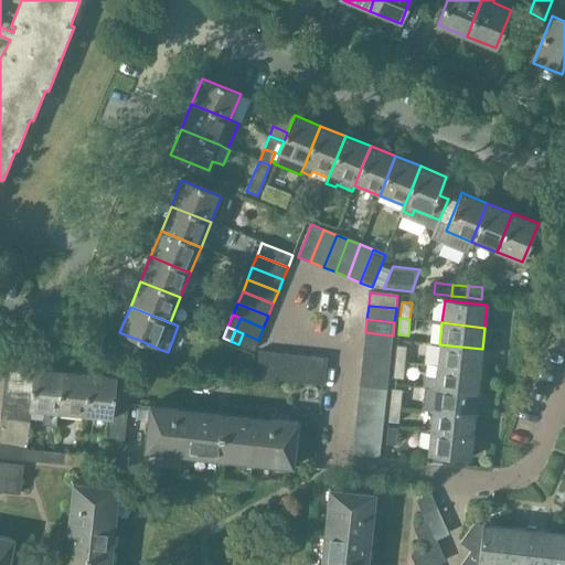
[(365,332),(364,345),(392,349),(393,336),(365,332)]
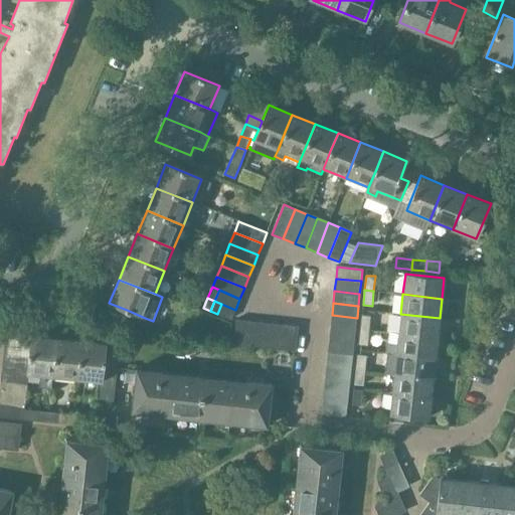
[(217,314),(224,317),(228,307),(221,304),(217,314)]
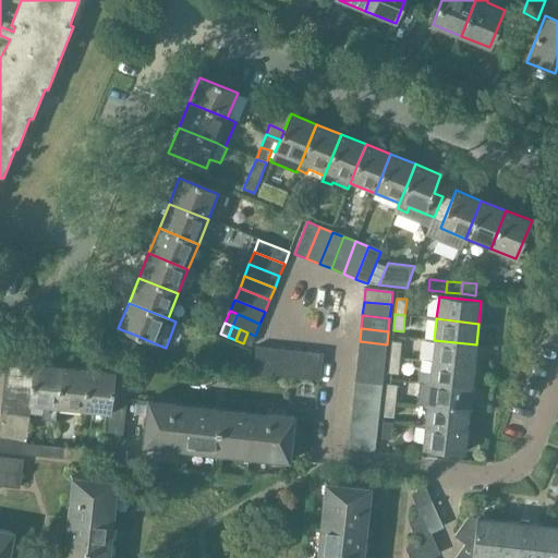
[(247,332),(243,343),(251,347),(255,336),(247,332)]
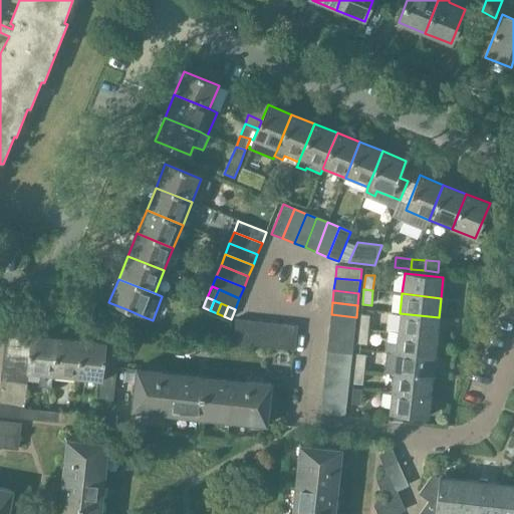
[(400,313),(398,333),(437,337),(439,317),(400,313)]
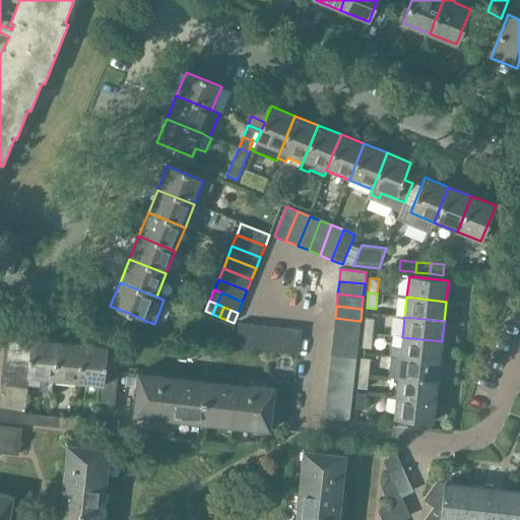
[(335,318),(333,332),(359,335),(361,321),(335,318)]
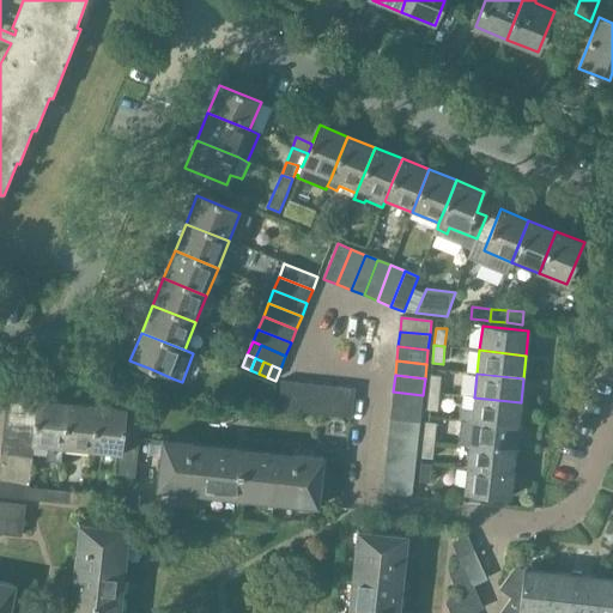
[(431,376),(429,393),(439,394),(442,376),(431,376)]
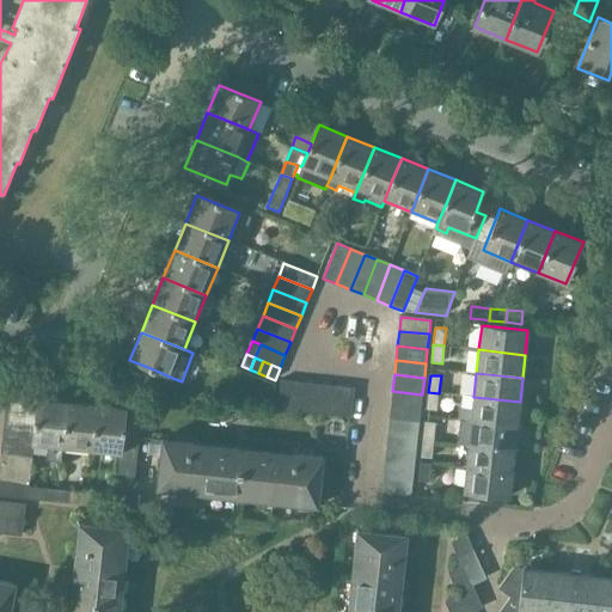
[(297,392),(297,383),(281,380),(280,390),(297,392)]
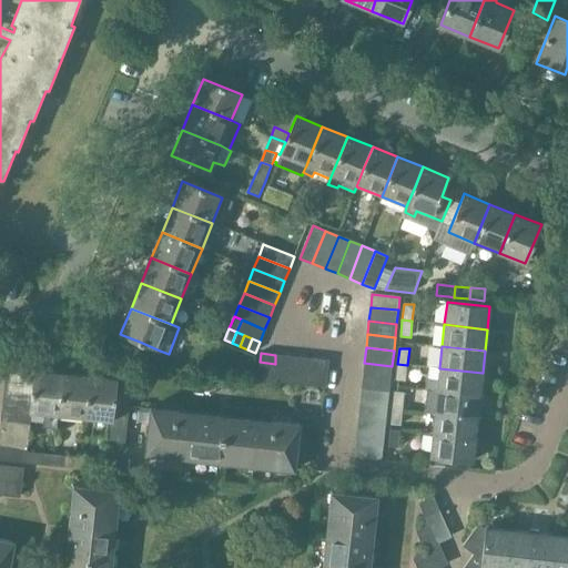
[(273,382),(286,384),(288,356),(275,355),(275,364),(274,374),(273,382)]
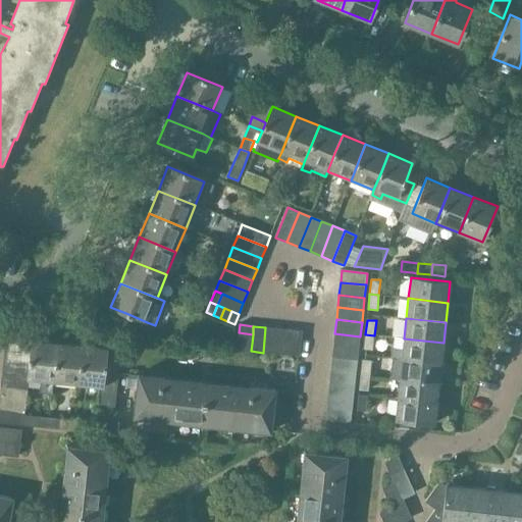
[(263,353),(276,354),(279,328),(265,327),(263,353)]
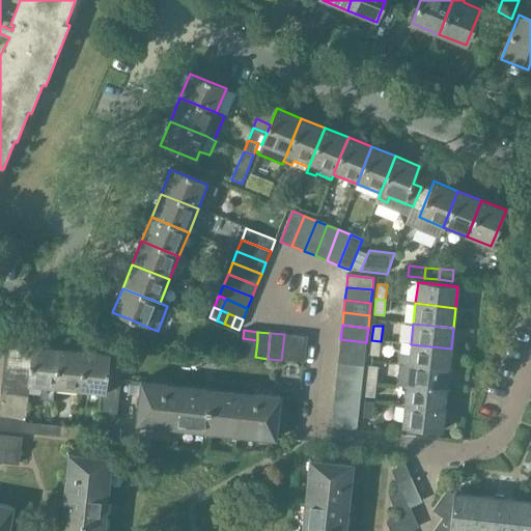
[(281,360),(295,361),(297,336),(284,334),(281,360)]
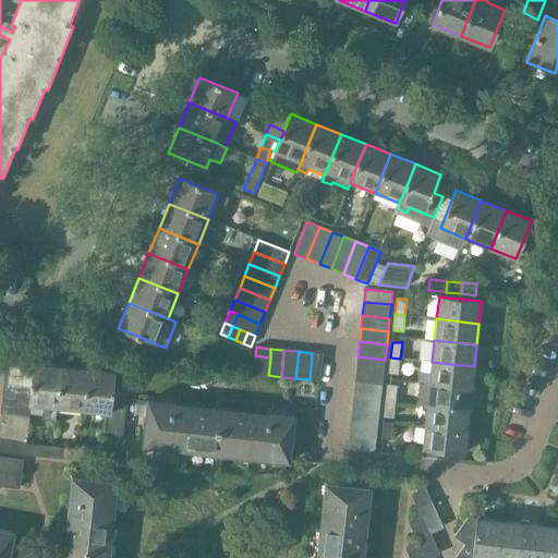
[(312,353),(310,379),(320,380),(324,354),(312,353)]
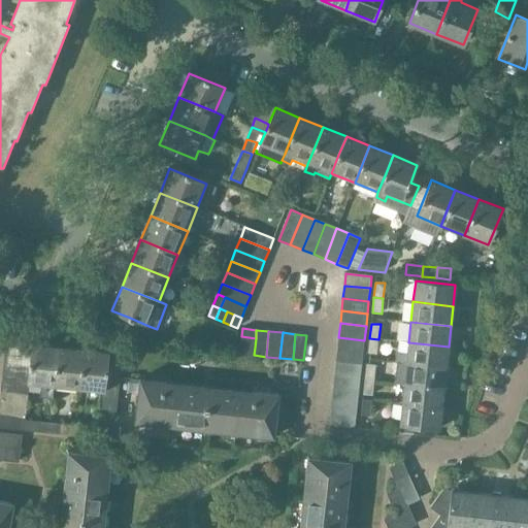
[(241,336),(240,347),(255,348),(256,338),(241,336)]
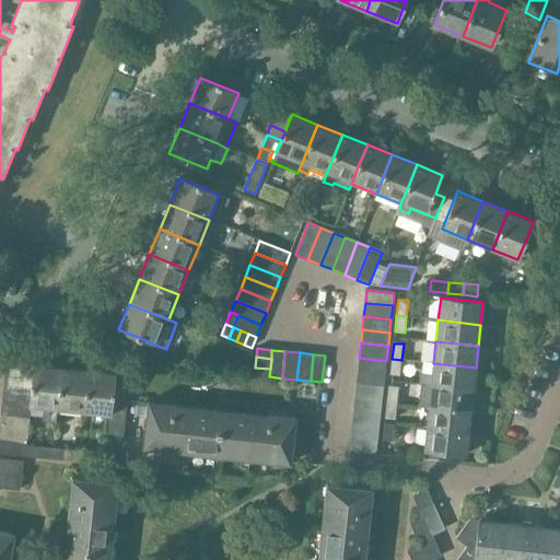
[(359,358),(358,371),(385,373),(386,361),(359,358)]
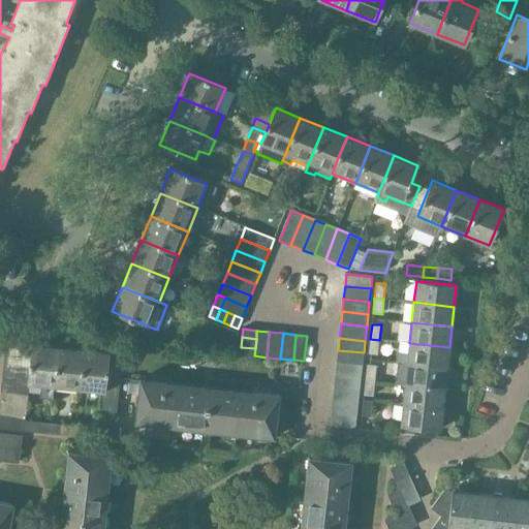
[(379,340),(370,339),(368,354),(377,355),(379,340)]
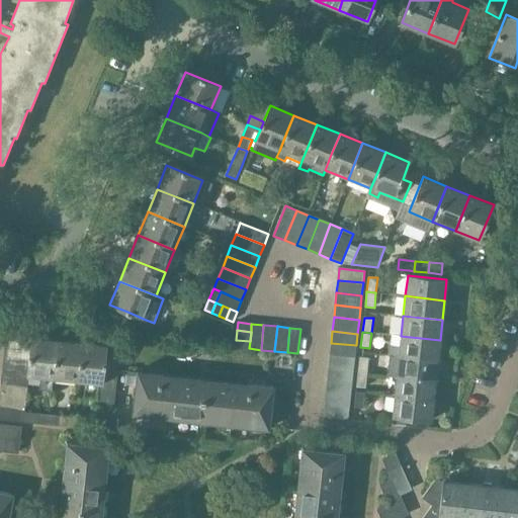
[(389,355),(399,356),(438,360),(440,340),(401,336),(391,335),(389,355)]
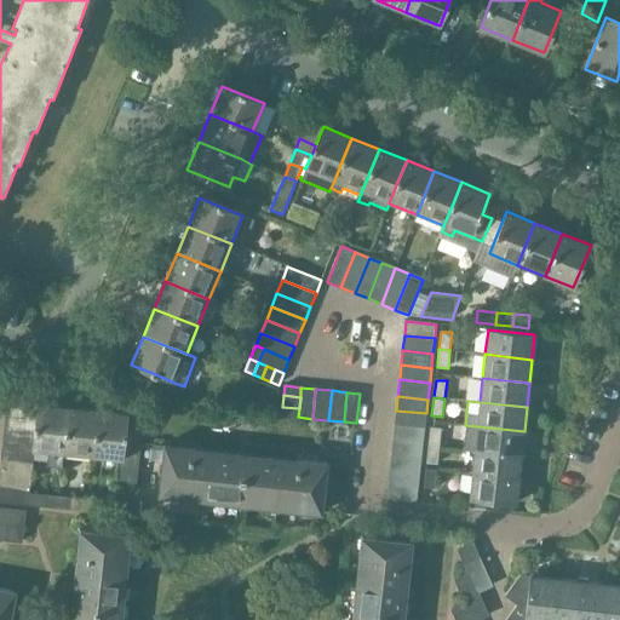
[(7,402),(6,417),(38,420),(39,405),(38,405),(38,406),(7,402)]
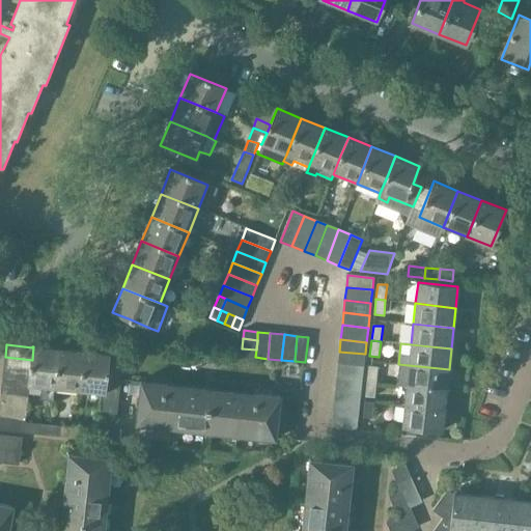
[(52,400),(53,389),(58,348),(33,346),(32,360),(31,372),(29,385),(29,386),(40,387),(39,399),(52,400)]
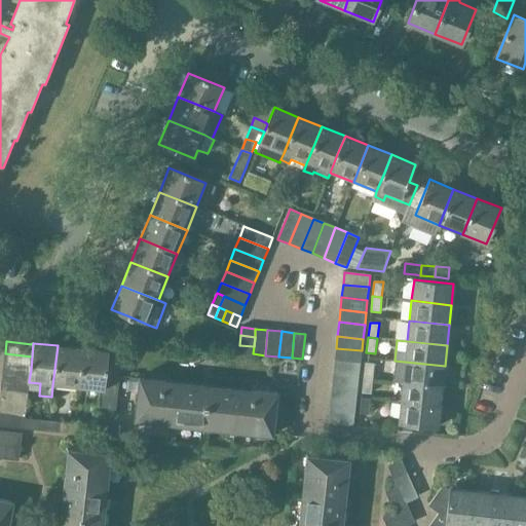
[(82,348),(58,345),(52,385),(78,388),(82,348)]
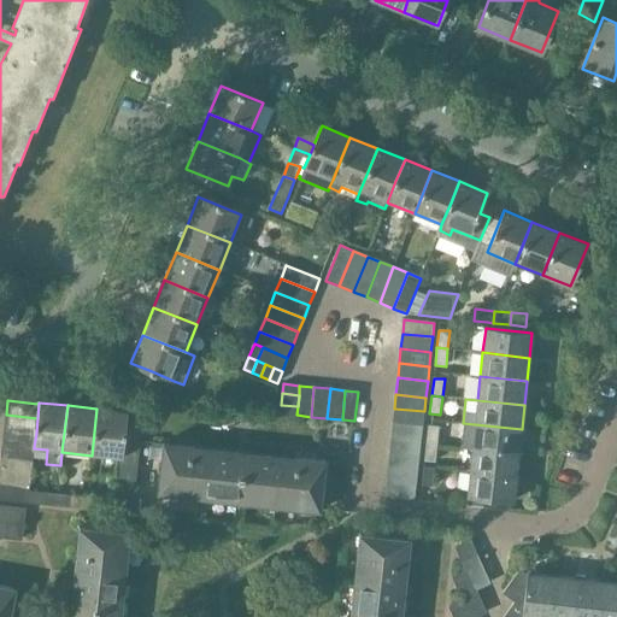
[(280,413),(297,415),(298,406),(281,405),(280,413)]
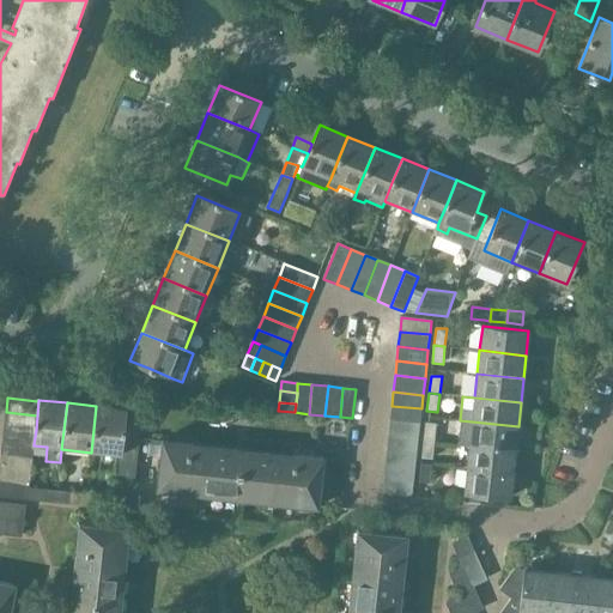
[(96,406),(91,453),(117,455),(115,478),(134,479),(140,425),(125,424),(127,410),(96,406)]
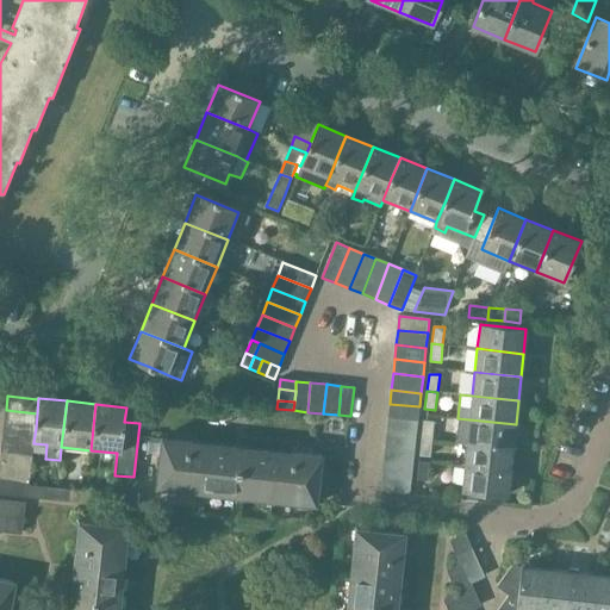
[(390,404),(388,417),(418,421),(419,406),(390,404)]
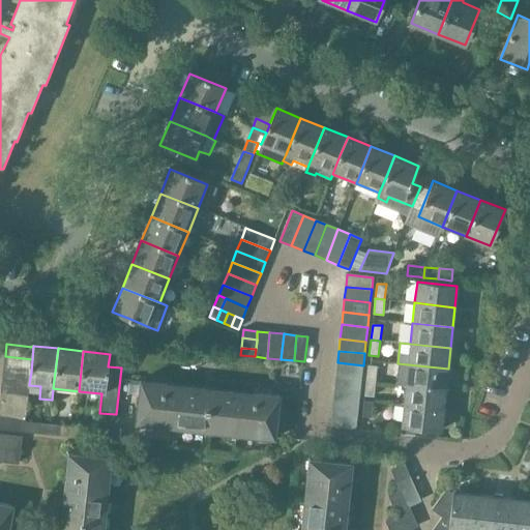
[(5,356),(3,369),(31,372),(32,359),(5,356)]
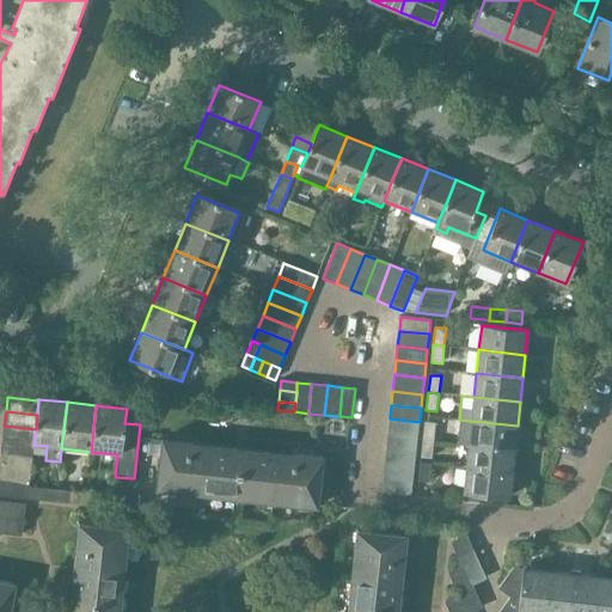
[(390,418),(387,434),(417,436),(420,422),(390,418)]
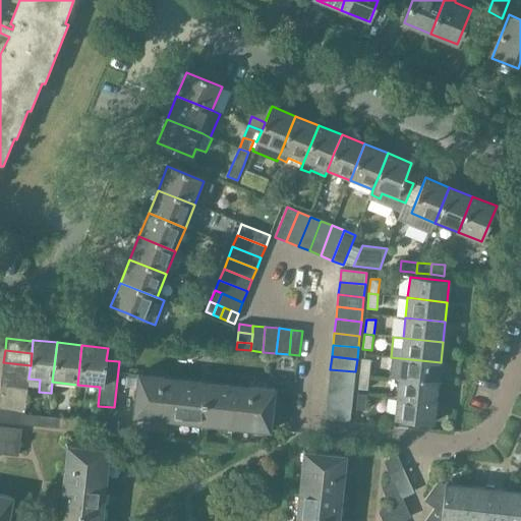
[(401,358),(399,379),(438,383),(441,362),(401,358)]
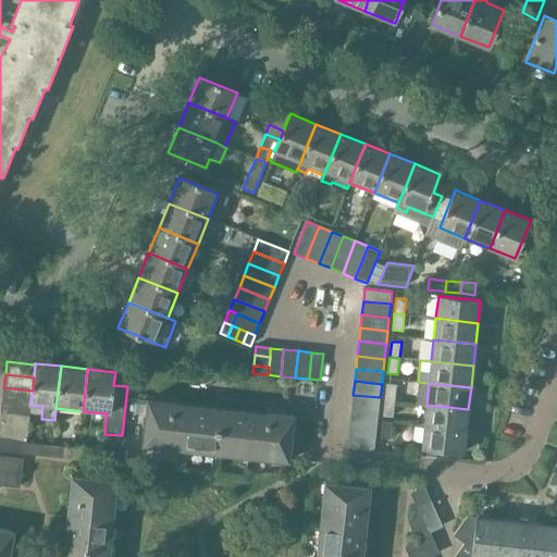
[(386,384),(385,399),(395,400),(396,385),(386,384)]
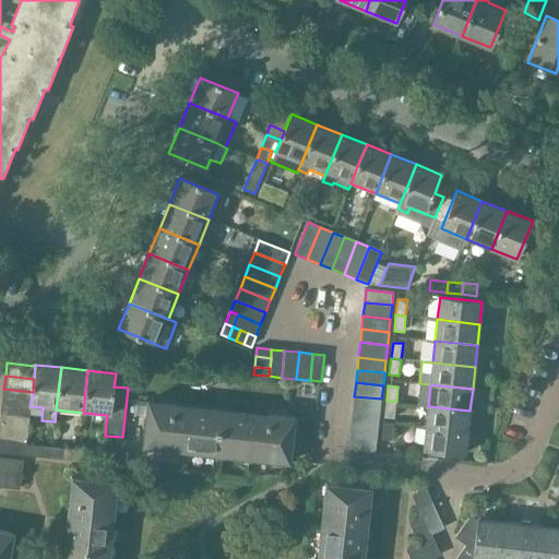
[(3,389),(2,402),(31,405),(33,392),(3,389)]
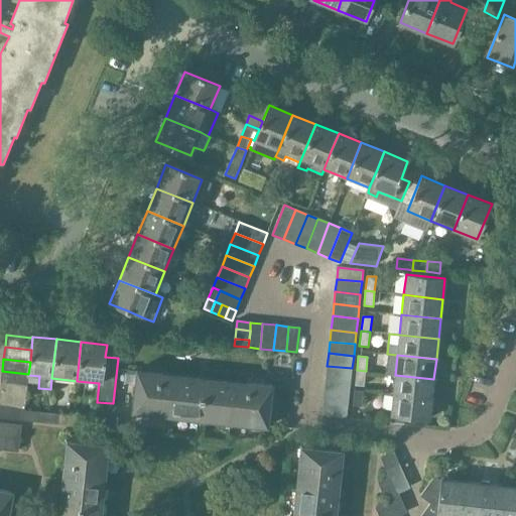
[(327,366),(326,378),(351,381),(352,368),(327,366)]
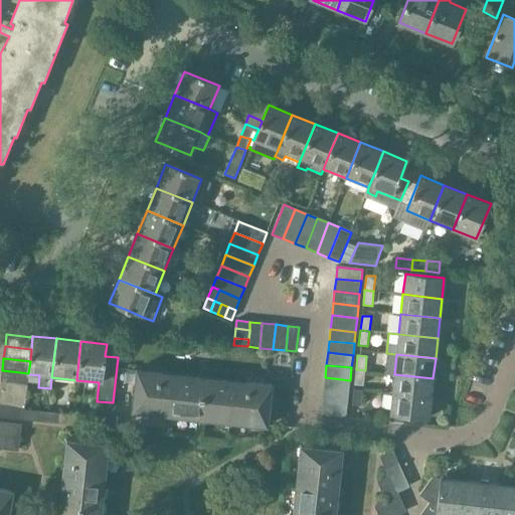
[(127,369),(126,380),(136,381),(137,370),(127,369)]
